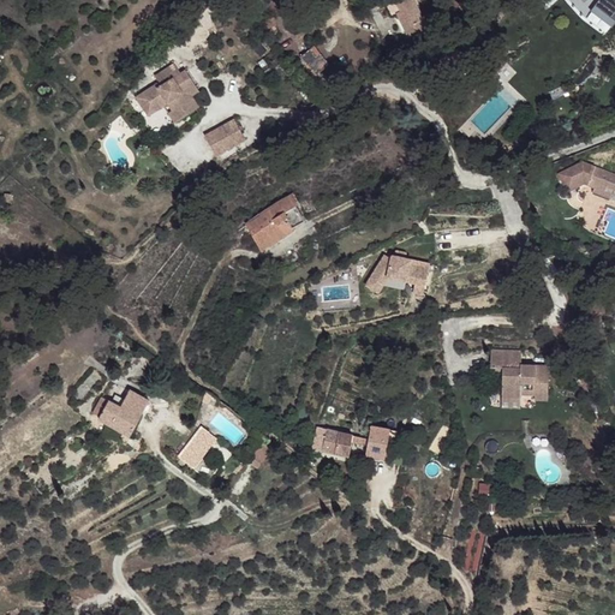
[(400,0),(398,4),(404,10),(401,13),(413,25),(419,19),(425,25),(436,16),(418,0),(400,0)]
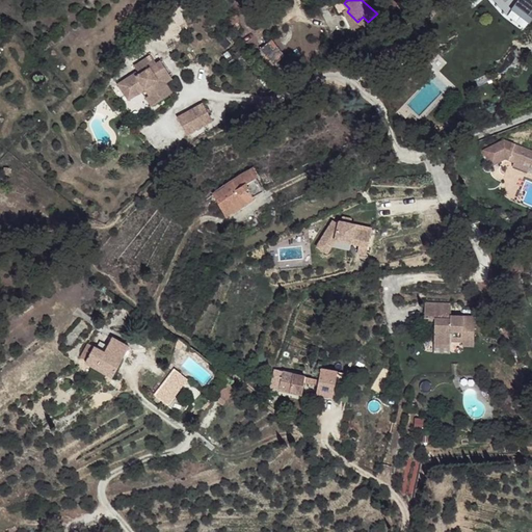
[(531,25),(531,0),(503,0),(512,2),(508,20),(531,25)]
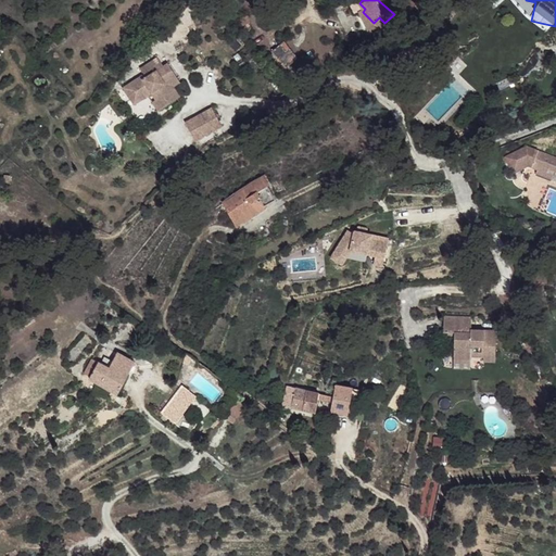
[(379,17),(374,23),(379,29),(384,23),(379,17)]
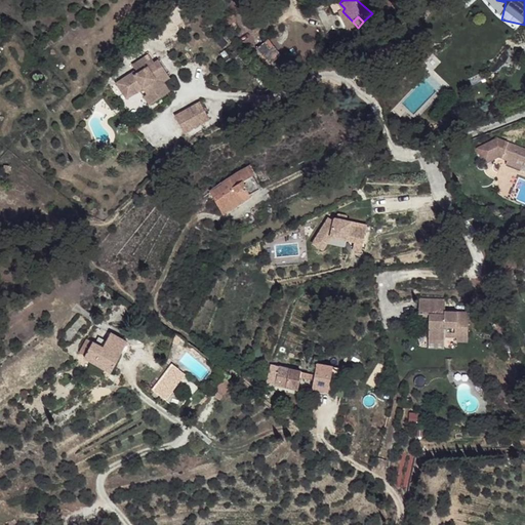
[(397,39),(394,33),(389,37),(393,44),(396,45),(398,44),(398,42),(397,39)]
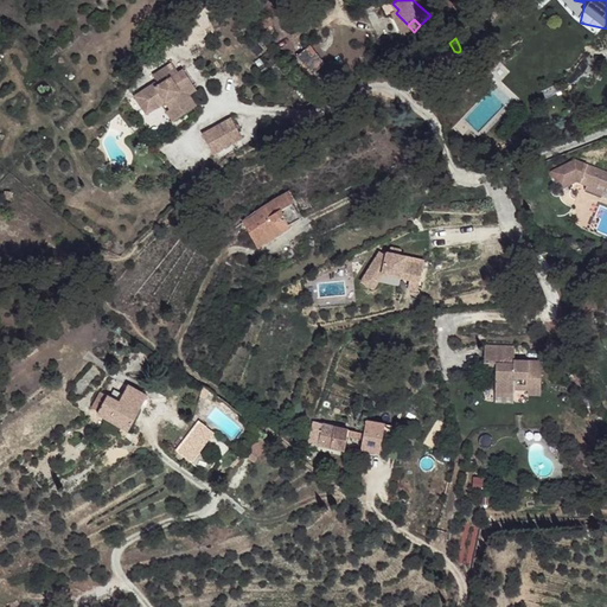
[(560,49),(555,39),(548,43),(553,52),(560,49)]
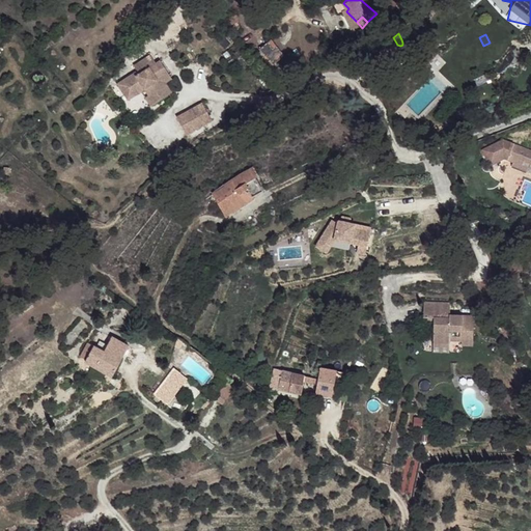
[(278,36),(268,44),(281,60),(290,54),(278,36)]
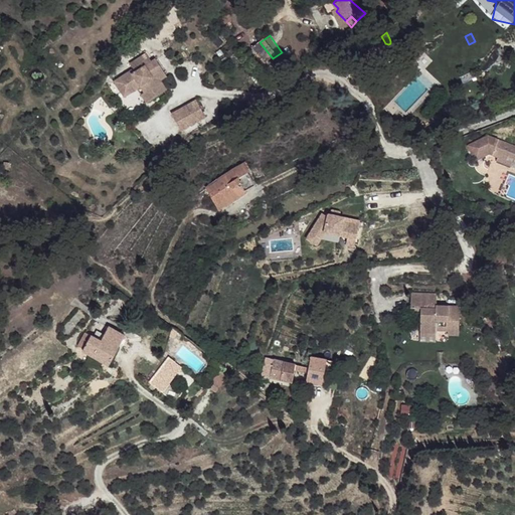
[(133,69),(114,81),(119,89),(125,87),(129,94),(137,89),(143,86),(146,92),(141,96),(146,104),(162,94),(156,83),(160,80),(167,77),(155,59),(151,61),(146,54),(130,64),(133,69)]
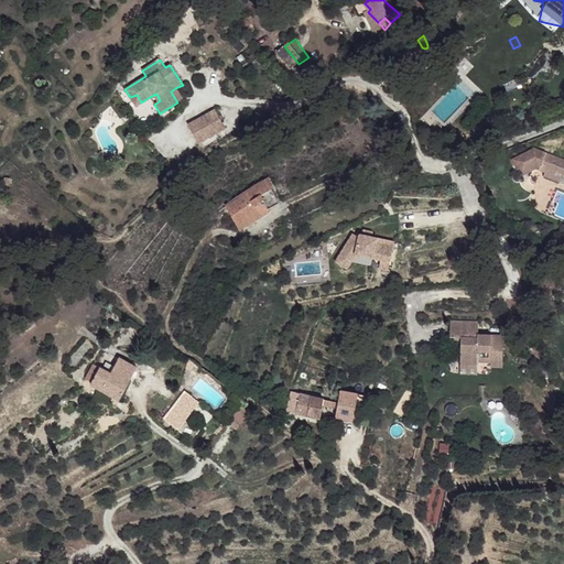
[(175,88),(171,91),(177,102),(183,99),(175,88)]
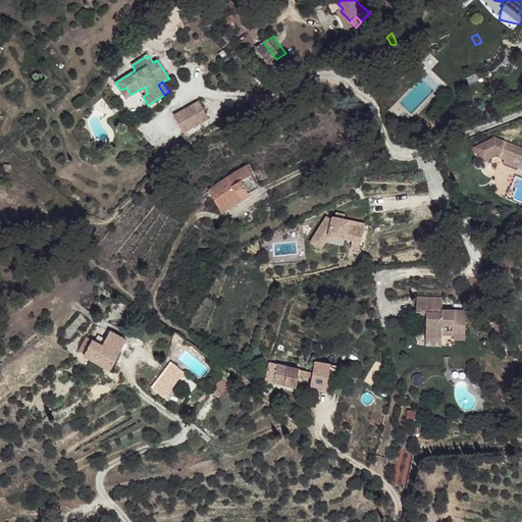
[(145,87),(139,90),(143,97),(148,93),(145,87)]
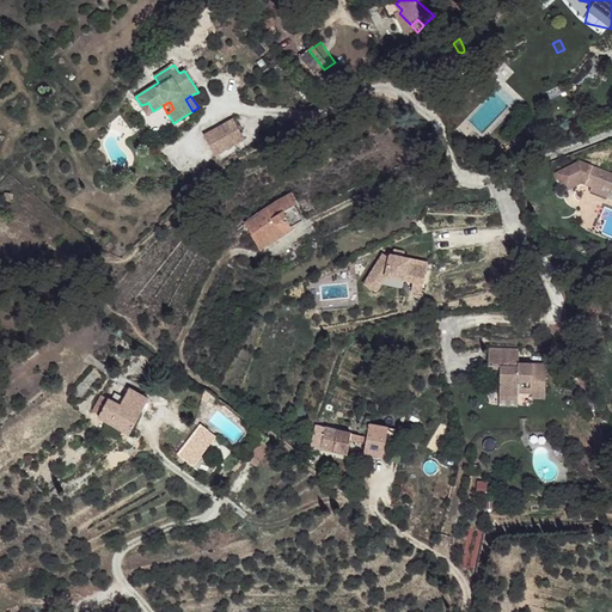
[(148,103),(141,105),(146,115),(153,111),(148,103)]
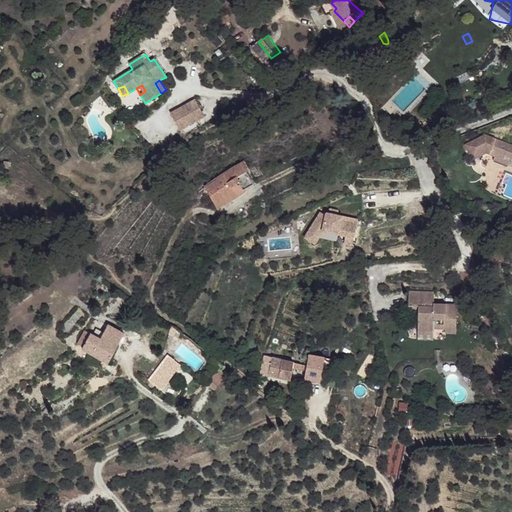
[(187,105),(164,118),(173,134),(196,121),(187,105)]
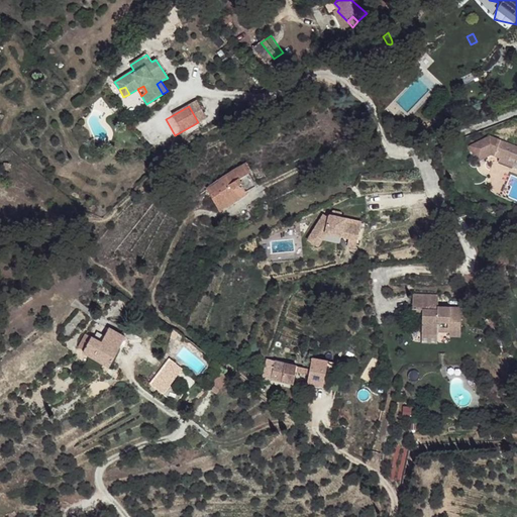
[(516,136),(503,130),(498,141),(504,143),(503,145),(512,148),(512,147),(516,149),(516,136)]
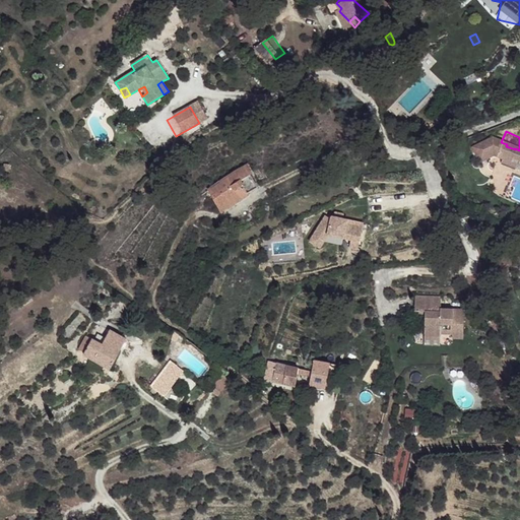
[(505,149),(503,153),(518,159),(519,155),(519,154),(519,150),(515,148),(515,149),(506,146),(505,149)]
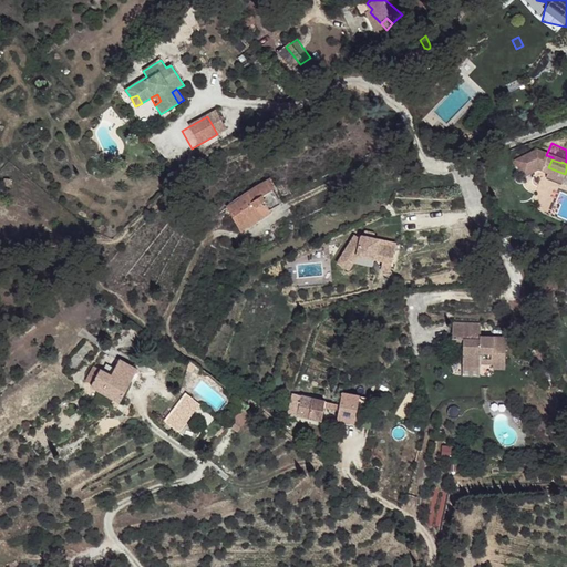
[(270,178),(227,207),(241,232),(270,212),(269,209),(279,204),(272,189),(276,187),(271,177),(270,178)]
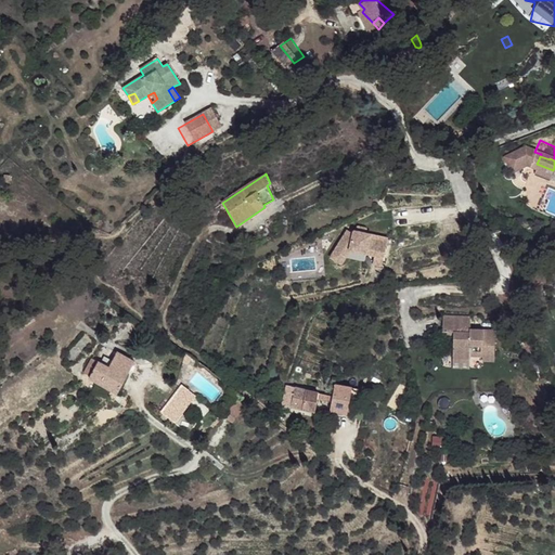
[(361,236),(347,229),(334,250),(343,257),(331,257),(330,279),(350,279),(351,261),(360,246),(357,244),(361,236)]
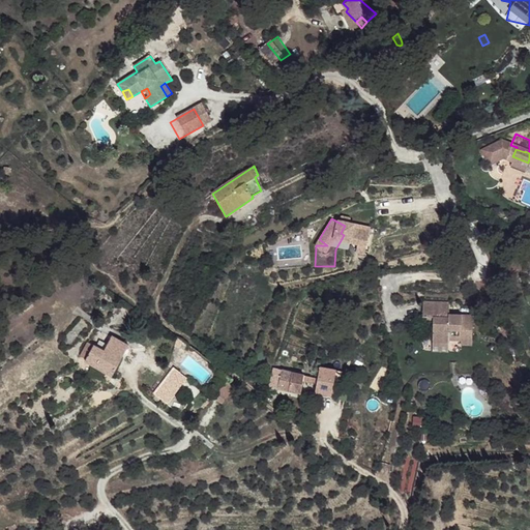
[(355,231),(345,226),(341,233),(344,235),(350,239),(355,231)]
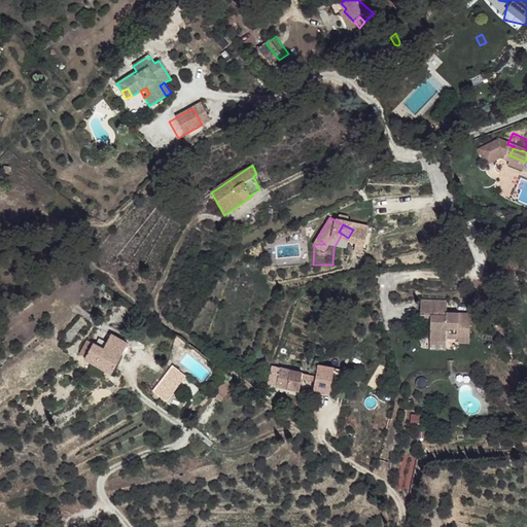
[(526,250),(517,252),(518,268),(519,270),(524,270),(525,278),(526,286),(526,250)]
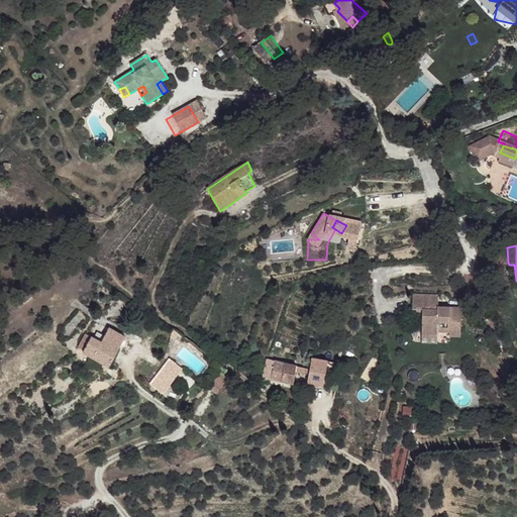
[(515,273),(514,265),(509,265),(508,263),(504,264),(505,274),(515,273)]
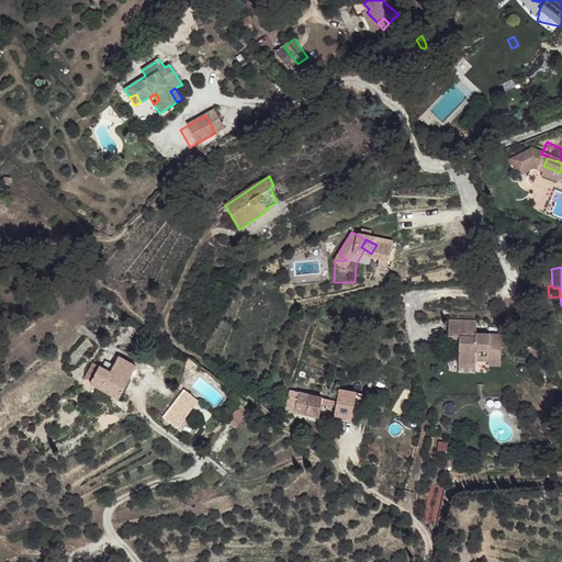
[(494,351),(495,325),(470,322),(471,310),(444,307),(442,324),(452,325),(452,328),(450,352),(468,353),(469,350),(482,351),(494,351)]
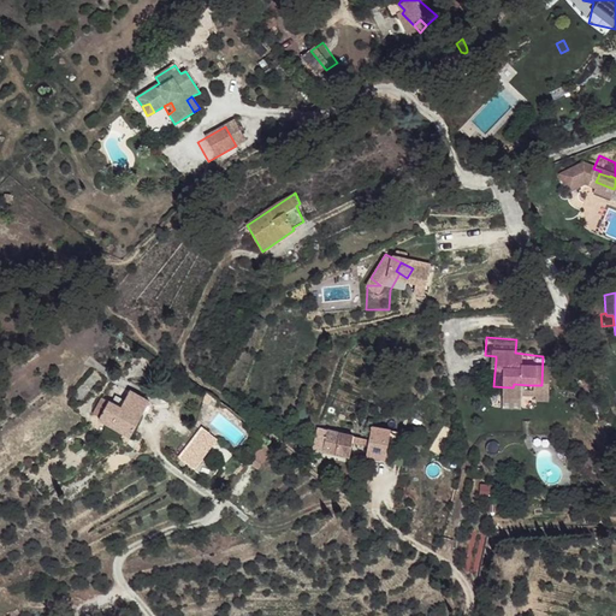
[(511,397),(513,388),(493,386),(493,396),(511,397)]
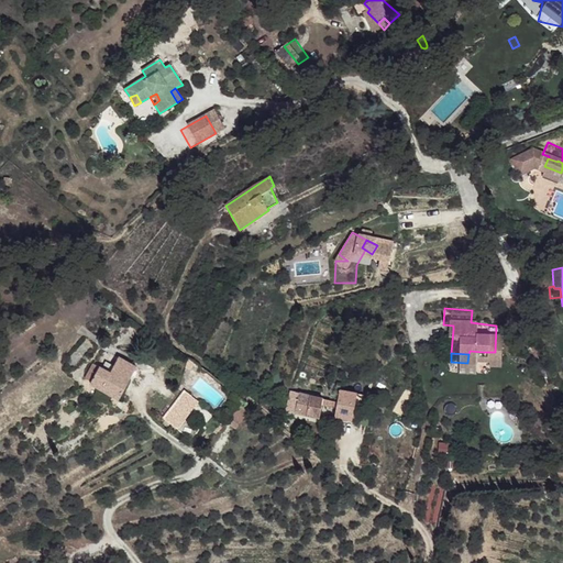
[(92,375),(88,383),(118,399),(135,366),(119,357),(110,373),(97,365),(96,366),(92,364),(88,373),(92,375)]
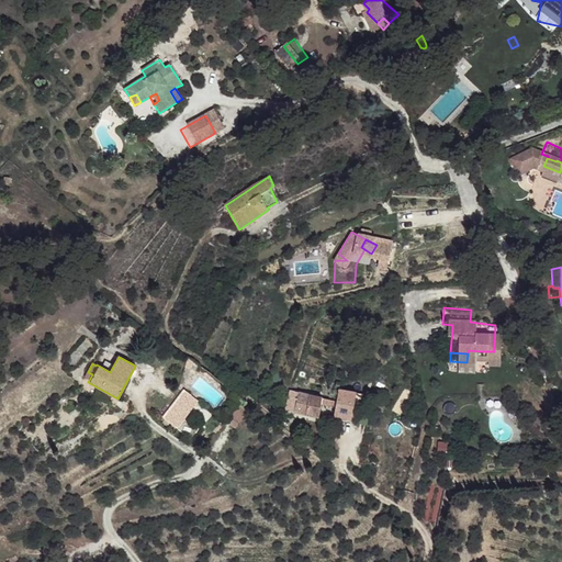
[(184,390),(163,417),(177,429),(190,414),(182,408),(191,396),(184,390)]
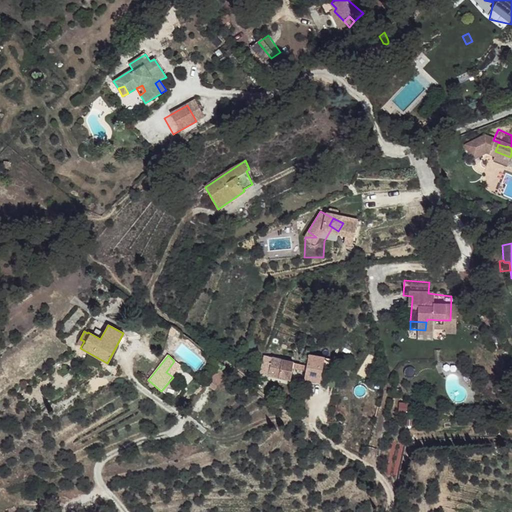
[(264,355),(260,372),(267,374),(272,356),(264,355)]
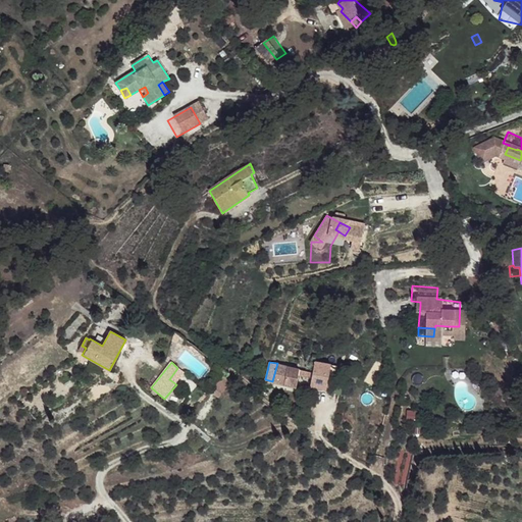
[(277,363),(272,381),(296,386),(300,369),(277,363)]
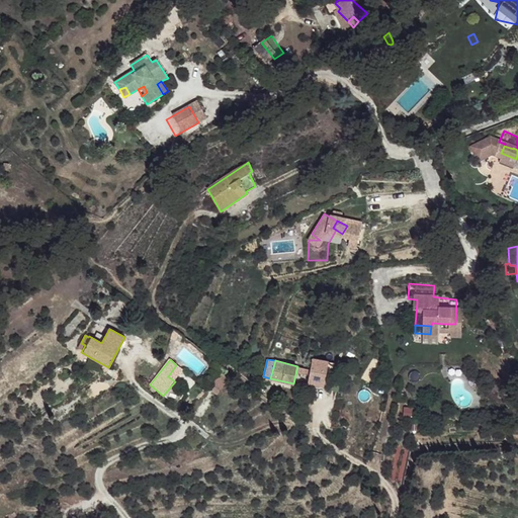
[(176,365),(168,376),(175,381),(183,371),(176,365)]
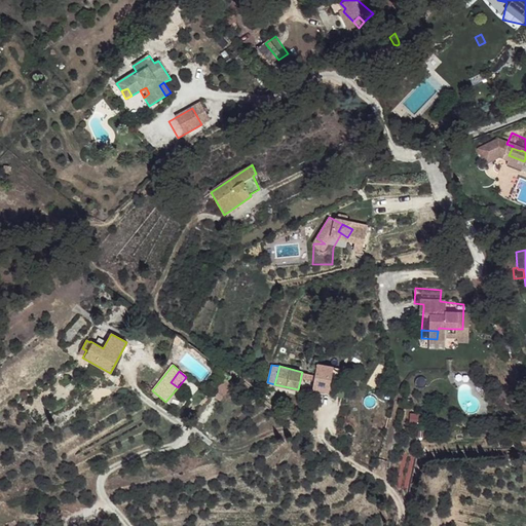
[(312,375),(309,389),(323,391),(325,376),(312,375)]
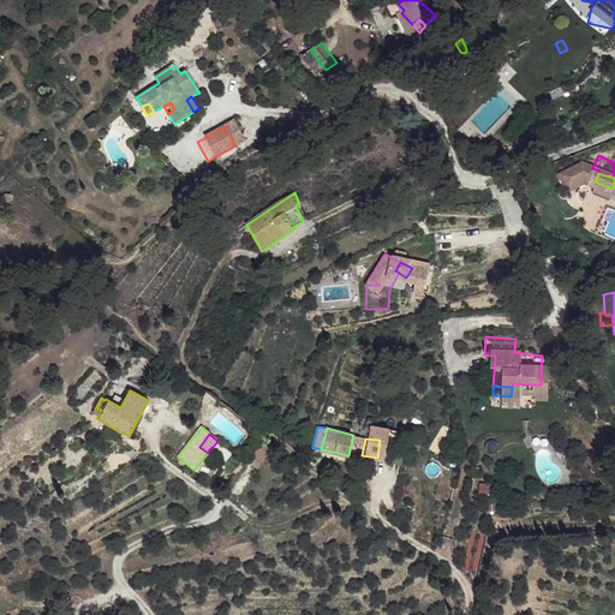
[(255,445),(244,458),(257,469),(272,451),(258,441),(255,445)]
